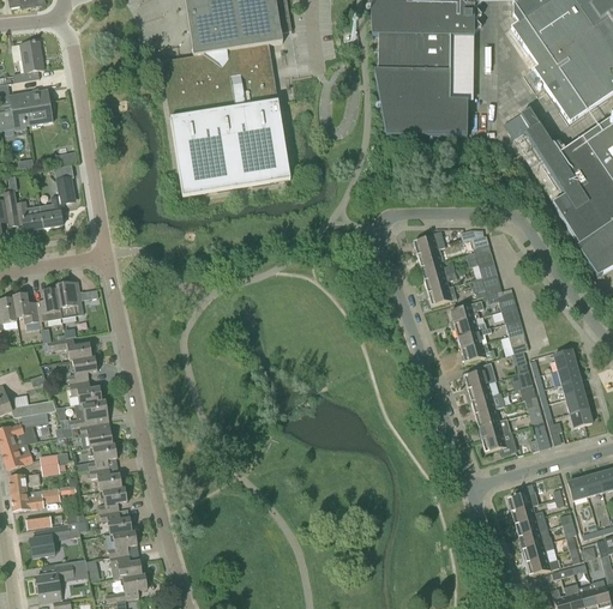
[(186,0),(194,56),(163,61),(184,194),(290,178),(269,43),(282,41),(281,34),(292,31),(287,0),(186,0)]
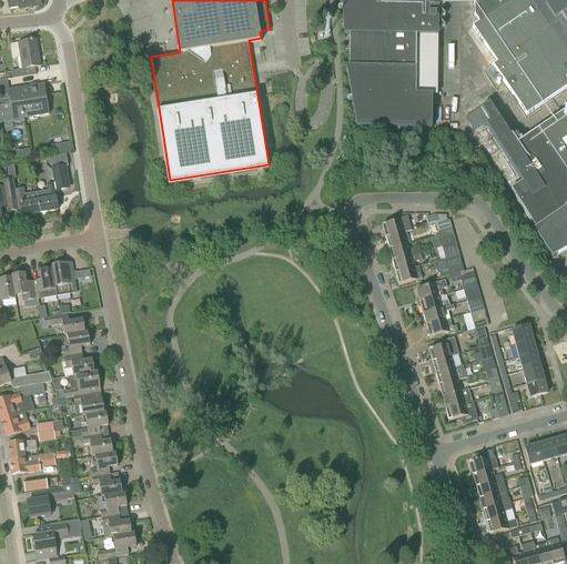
[(343,0),(345,32),(351,32),(351,64),(347,64),(358,126),(434,126),(434,92),(417,92),(417,33),(439,33),(439,29),(441,29),(441,28),(446,23),(441,17),(446,12),(441,6),(446,1),(445,0),(343,0)]
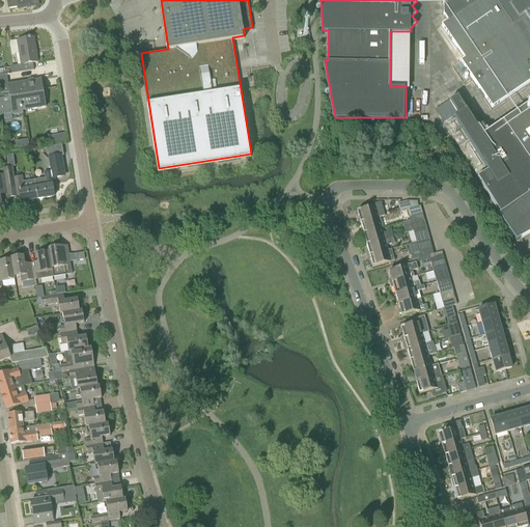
[(443,0),(444,11),(449,18),(444,21),(466,54),(462,57),(474,76),(490,98),(493,103),(529,78),(529,0),(443,0)]
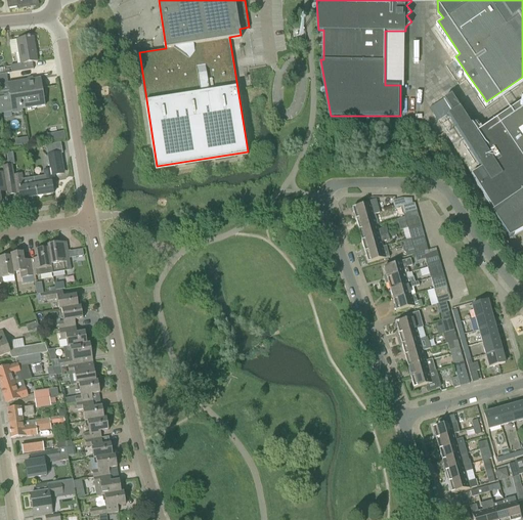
[(12,70),(34,67),(33,59),(38,58),(34,34),(17,37),(22,60),(11,62),(12,70)]
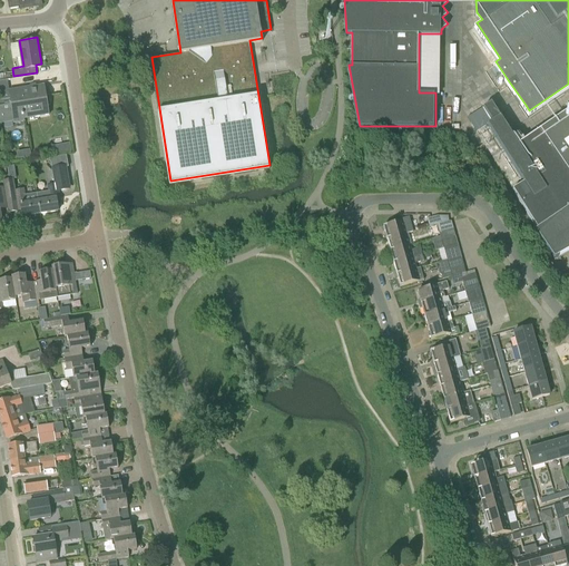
[(0,77),(0,120),(15,118),(15,120),(25,118),(25,116),(49,113),(48,100),(47,94),(45,83),(10,88),(8,77),(0,77)]
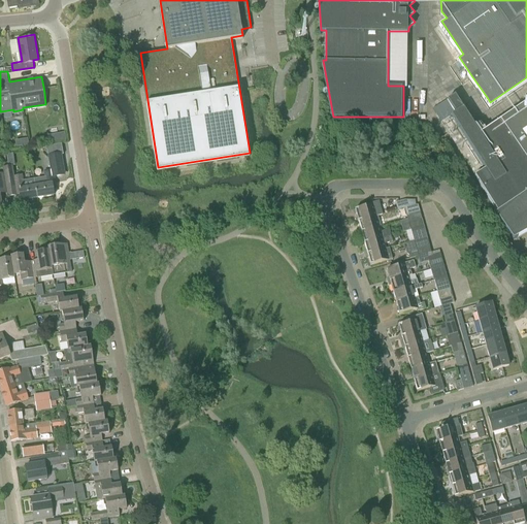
[(526,100),(482,130),(456,92),(449,97),(457,109),(443,119),(479,171),(479,172),(502,207),(500,208),(518,235),(526,229),(526,100)]
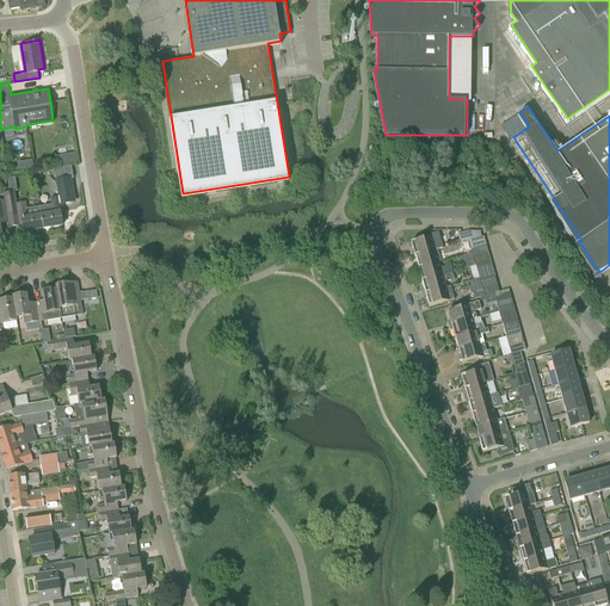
[(512,138),(513,137),(529,127),(519,112),(503,123),(512,138)]
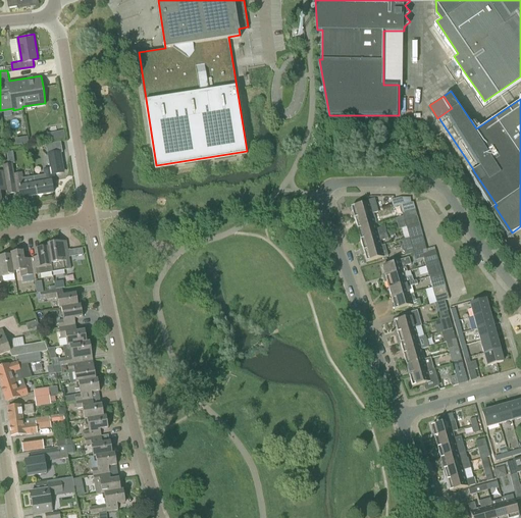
[(45,172),(34,173),(38,193),(54,191),(52,182),(55,180),(53,171),(63,170),(59,150),(59,149),(49,151),(51,165),(44,166),(45,172)]
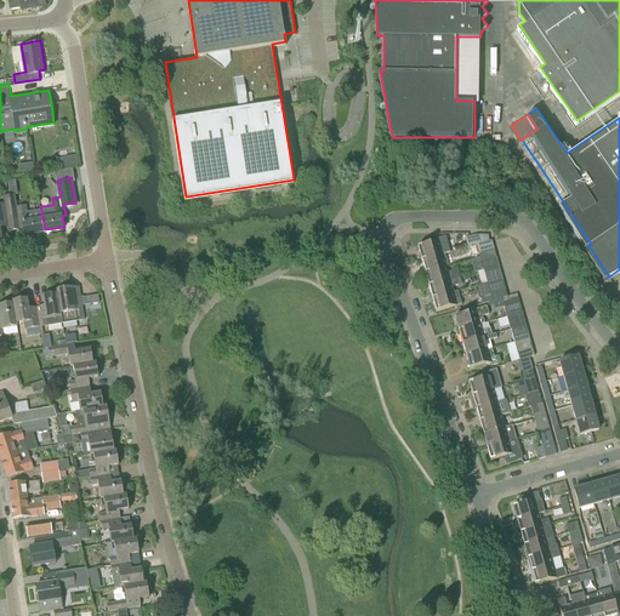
[(0,237),(3,238),(0,224),(0,222),(0,220),(7,220),(7,215),(18,214),(21,222),(23,222),(24,226),(26,233),(45,229),(40,206),(28,209),(27,203),(17,204),(15,189),(4,190),(5,200),(0,200),(0,237)]
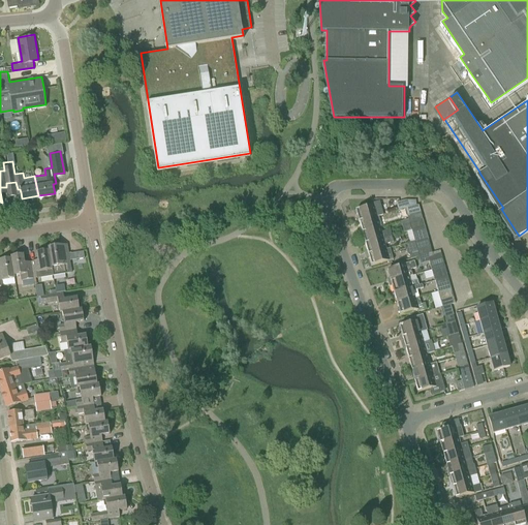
[(376,214),(382,212),(379,201),(354,208),(358,219),(376,214)]
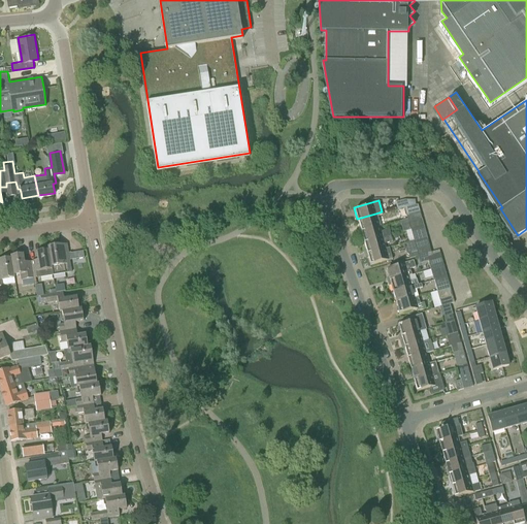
[(419,201),(405,203),(407,211),(420,207),(419,202),(419,201)]
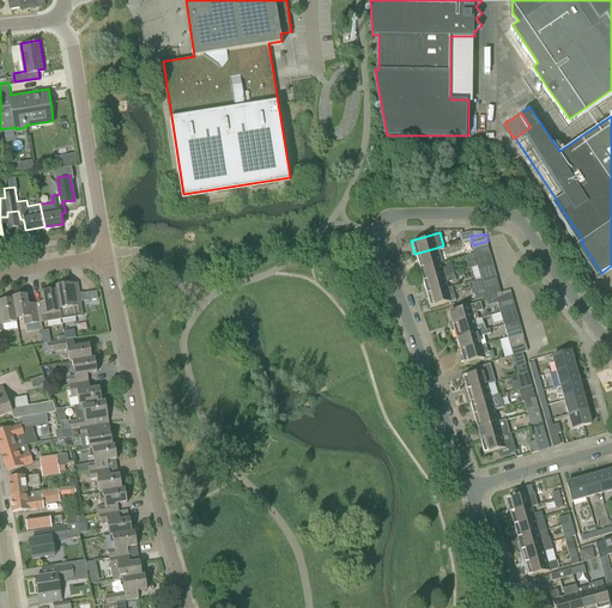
[(488,241),(473,245),(474,250),(476,254),(490,249),(488,241)]
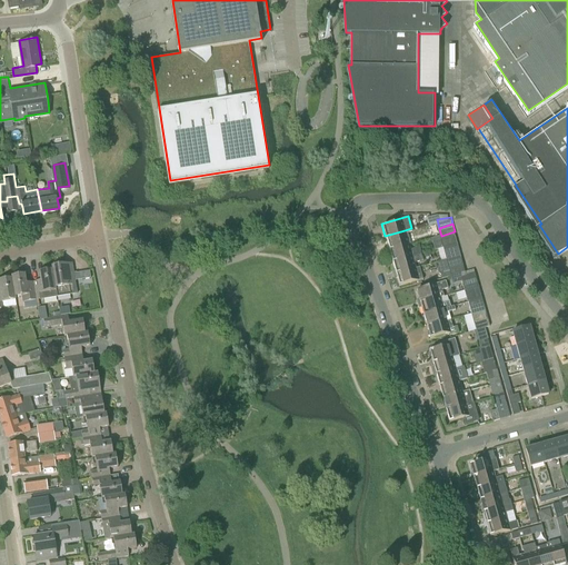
[(408,243),(405,230),(385,236),(388,248),(408,243)]
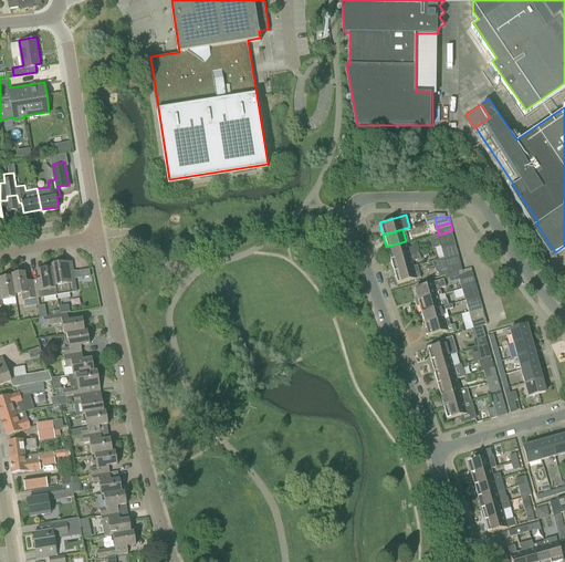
[(452,230),(439,235),(441,242),(454,238),(452,230)]
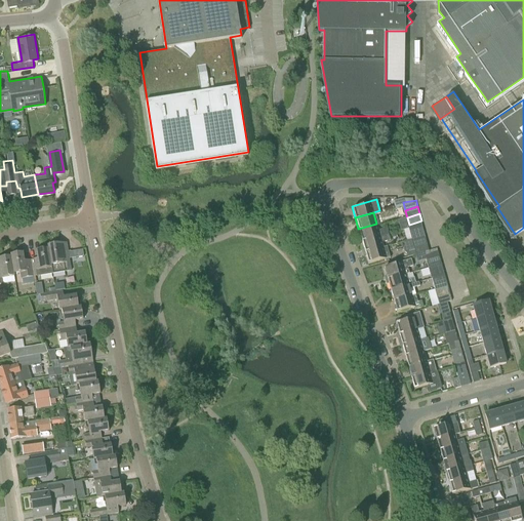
[(421,221),(409,225),(411,231),(424,227),(421,221)]
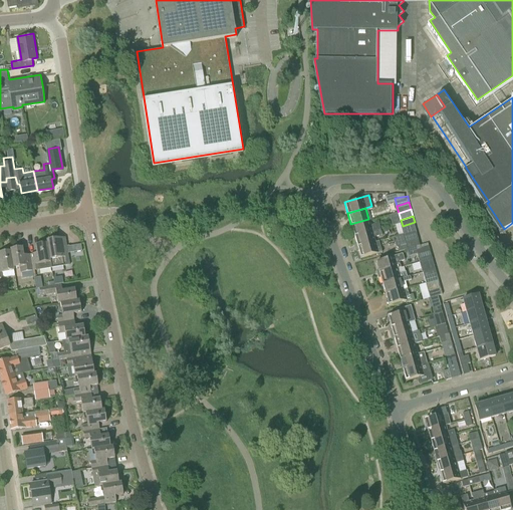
[(353,234),(381,226),(379,220),(369,222),(368,219),(350,224),(353,234)]
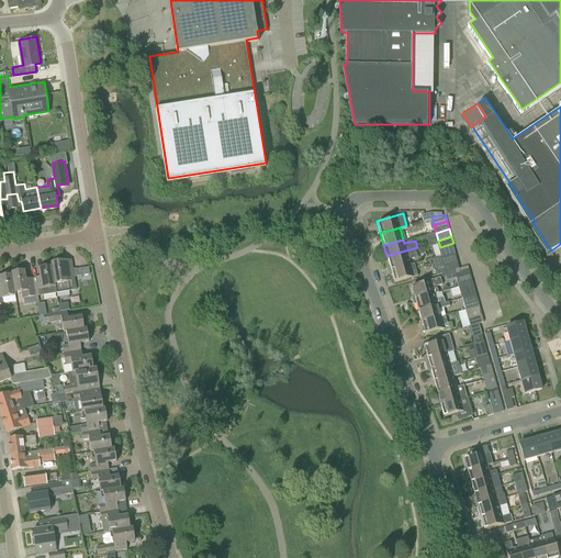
[(453,243),(440,247),(441,253),(442,255),(456,250),(453,243)]
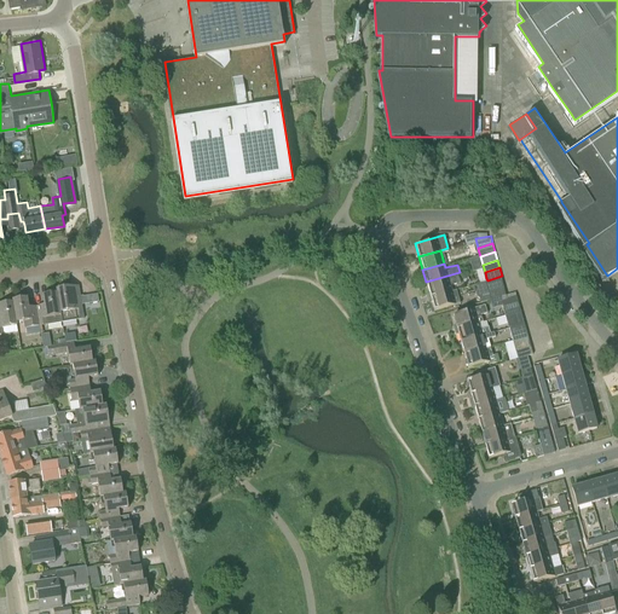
[(451,289),(450,288),(449,282),(461,278),(460,272),(426,282),(429,295),(451,289)]
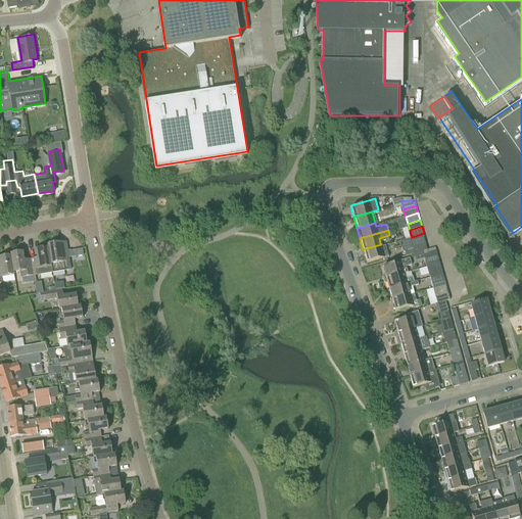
[(424,233),(412,237),(414,244),(426,240),(424,233)]
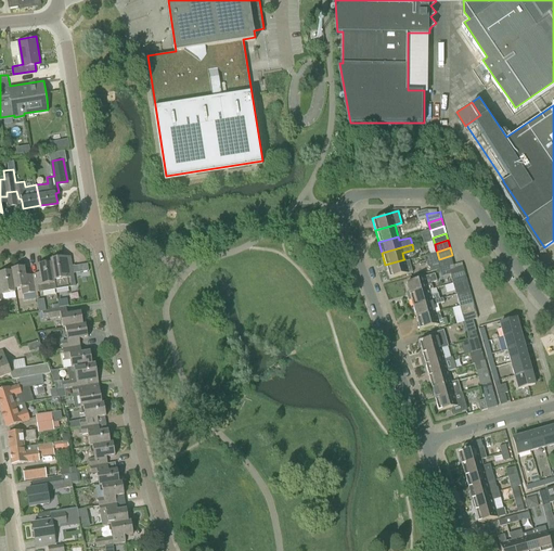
[(436,250),(427,253),(432,268),(440,266),(439,259),(437,252),(436,250)]
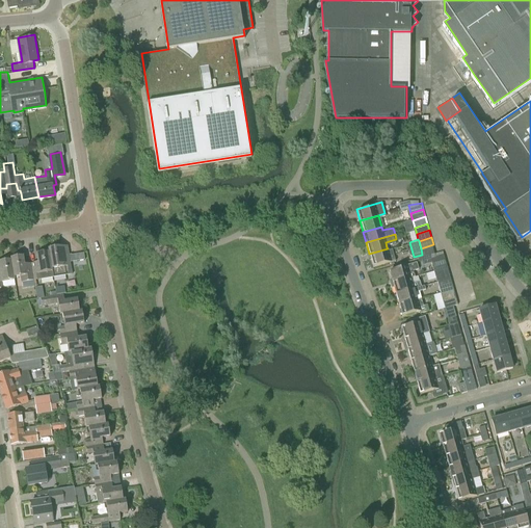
[(53,266),(54,274),(73,271),(70,252),(63,253),(62,244),(61,244),(60,242),(59,241),(51,243),(50,244),(50,246),(49,246),(50,249),(53,266)]
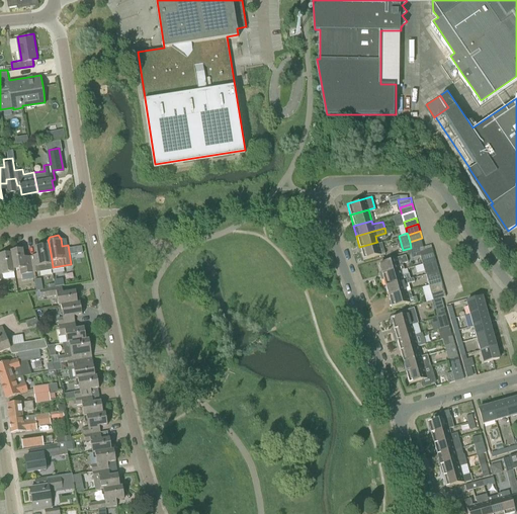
[(422,238),(410,242),(411,248),(424,245),(422,238)]
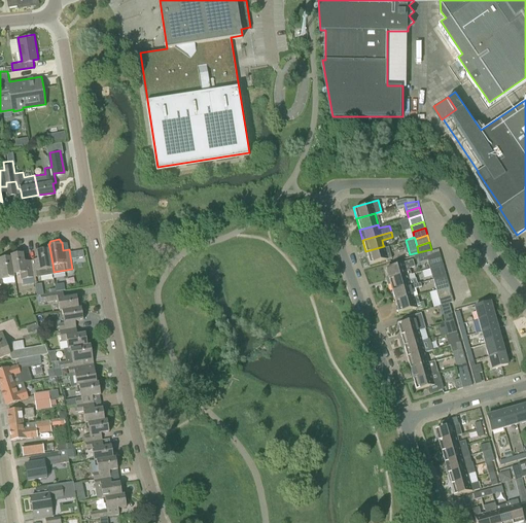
[(384,246),(365,251),(369,263),(392,255),(389,244),(383,245),(384,246)]
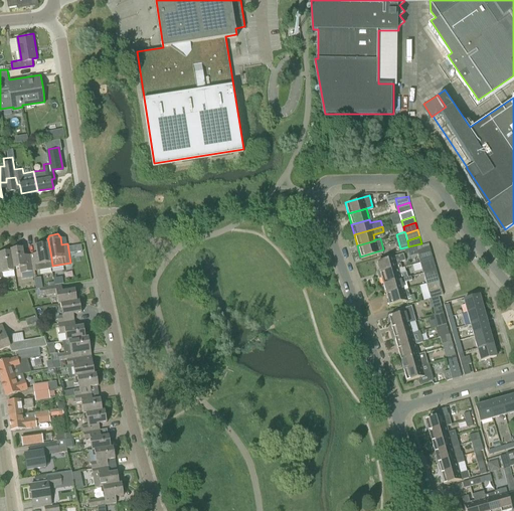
[(34,269),(52,266),(51,258),(48,241),(37,243),(38,251),(32,252),(34,269)]
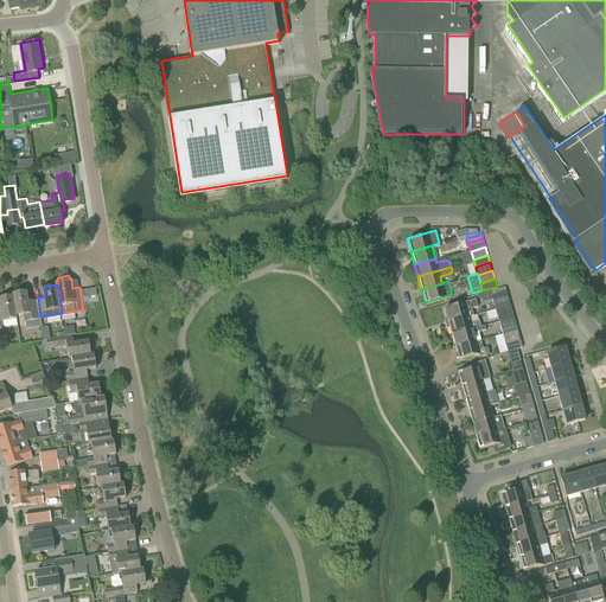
[(492,299),(506,295),(504,287),(490,292),(492,299)]
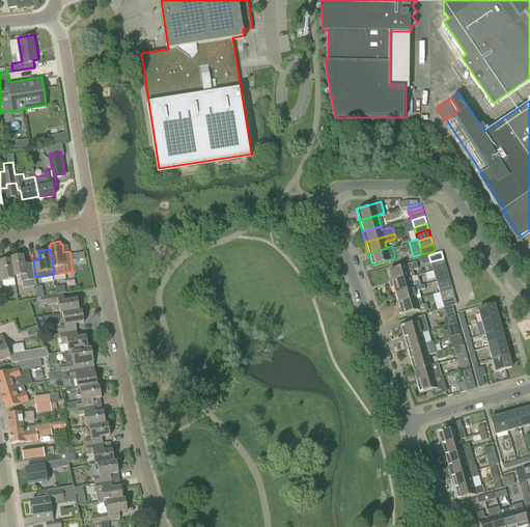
[(35,277),(33,260),(26,261),(25,253),(12,255),(12,257),(16,274),(21,274),(22,279),(35,277)]
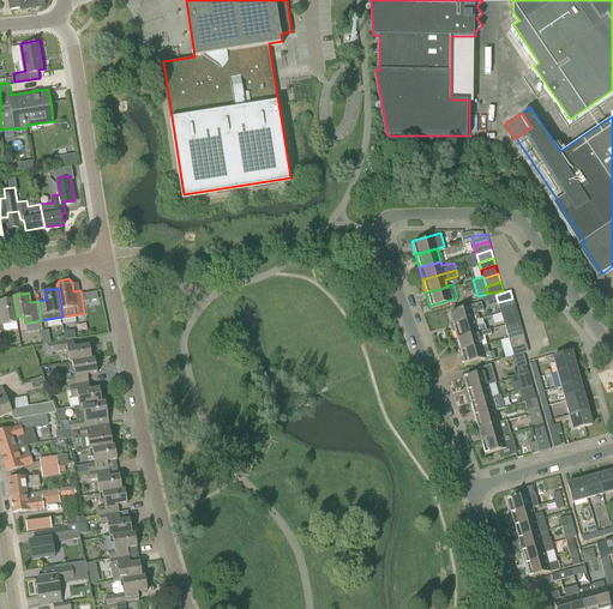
[(18,320),(18,317),(14,297),(0,299),(0,301),(1,309),(0,309),(0,330),(5,329),(4,323),(18,320)]
